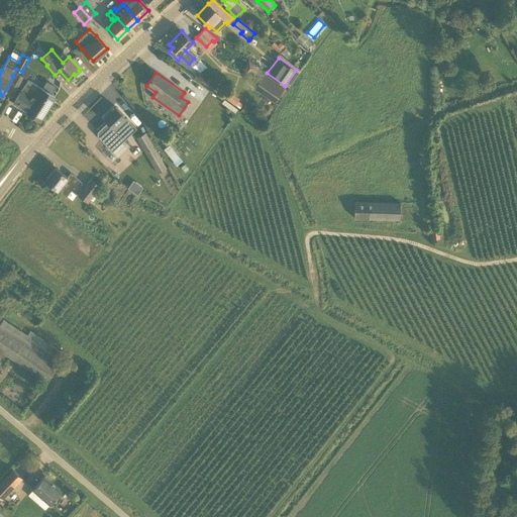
[(274,102),(284,87),(264,73),(252,87),(274,102)]
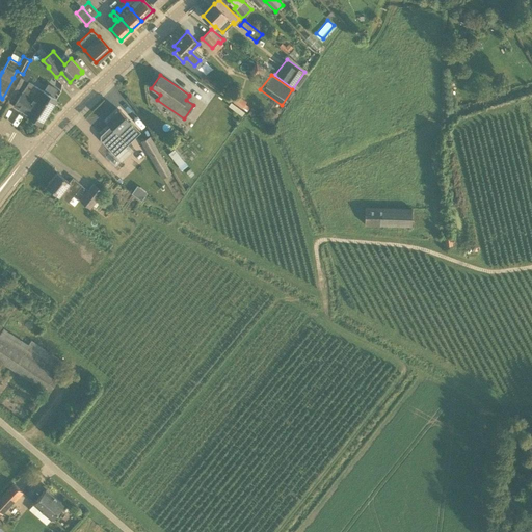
[(43,90),(29,82),(22,94),(14,105),(28,114),(41,124),(49,111),(56,99),(44,90),(43,90)]
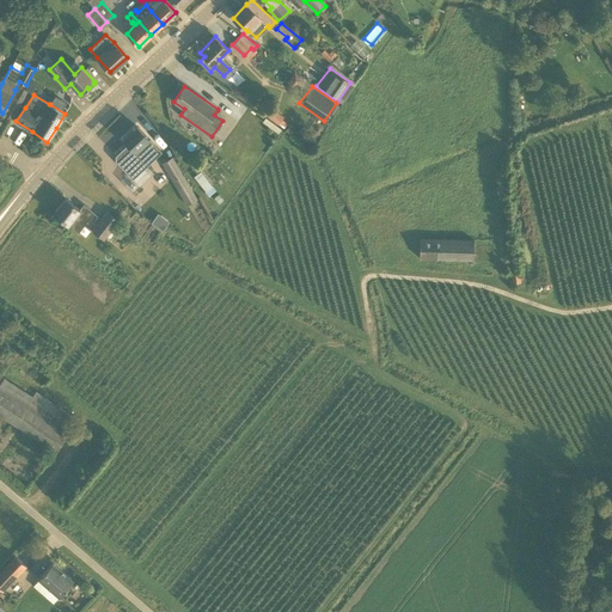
[(273,111),(267,118),(279,127),(283,120),(273,111)]
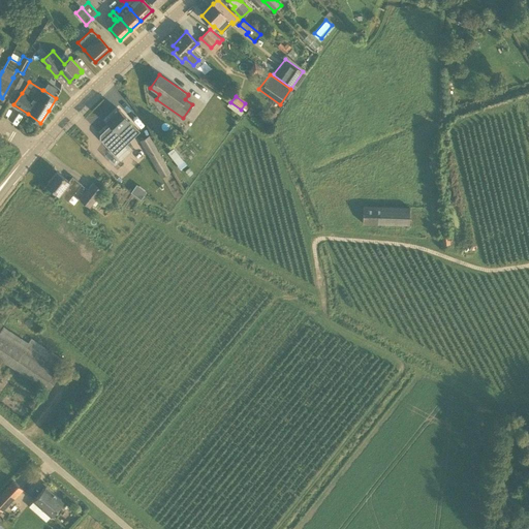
[(243,113),(236,107),(234,112),(241,117),(243,113)]
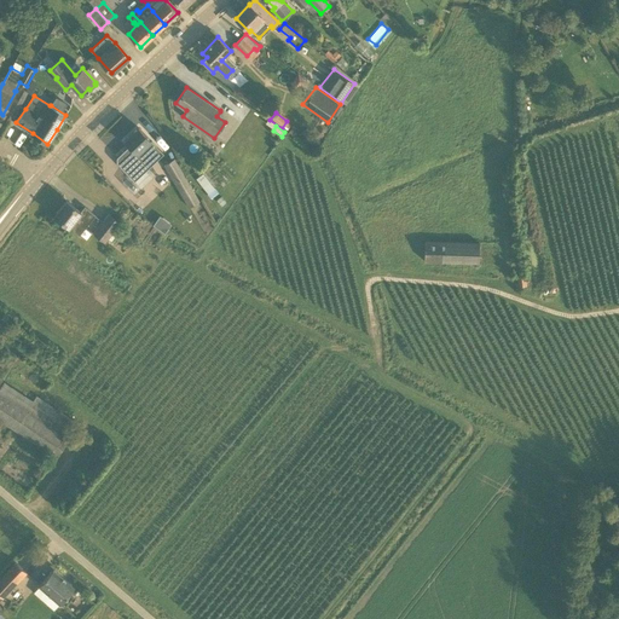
[(163,154),(138,127),(125,140),(129,145),(117,156),(117,161),(136,180),(163,154)]
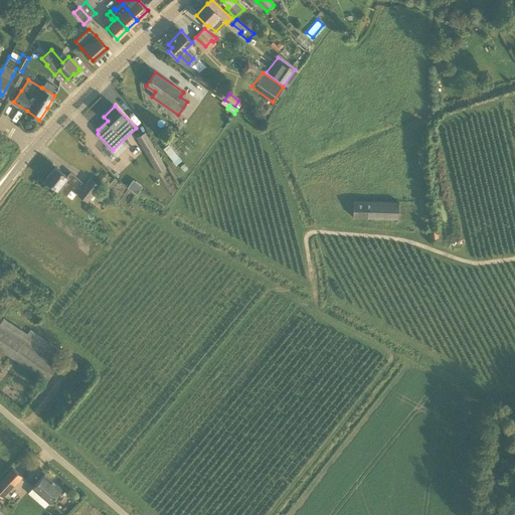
[(166,168),(146,132),(136,138),(156,173),(166,168)]
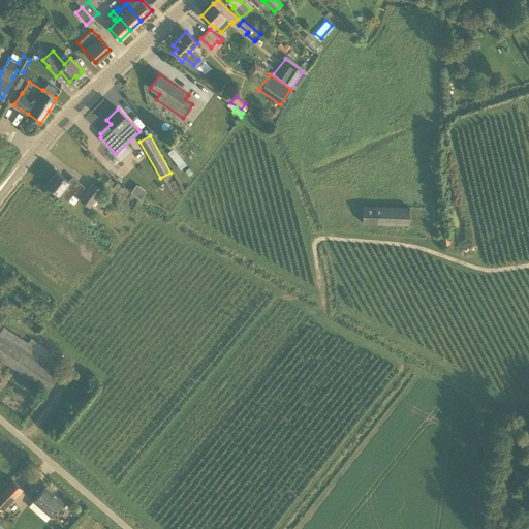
[(174,148),(167,152),(178,164),(183,160),(174,148)]
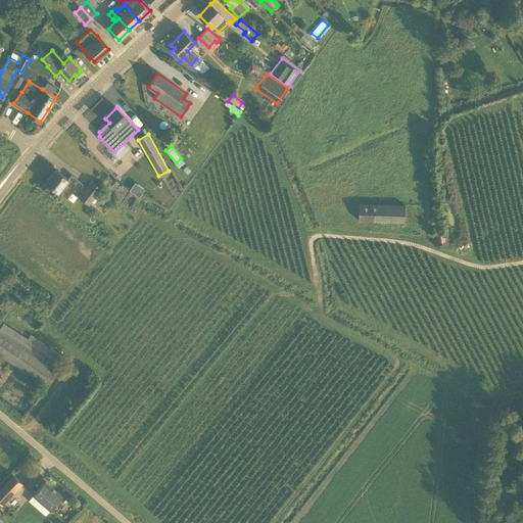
[(181,158),(176,162),(179,167),(184,162),(181,158)]
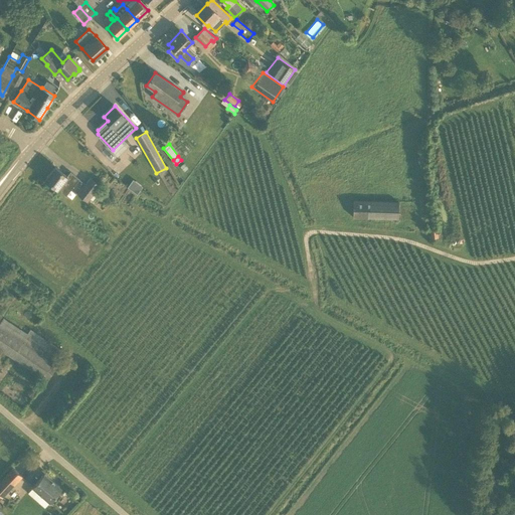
[(67,176),(55,167),(45,179),(57,189),(65,195),(69,190),(78,179),(70,172),(67,176)]
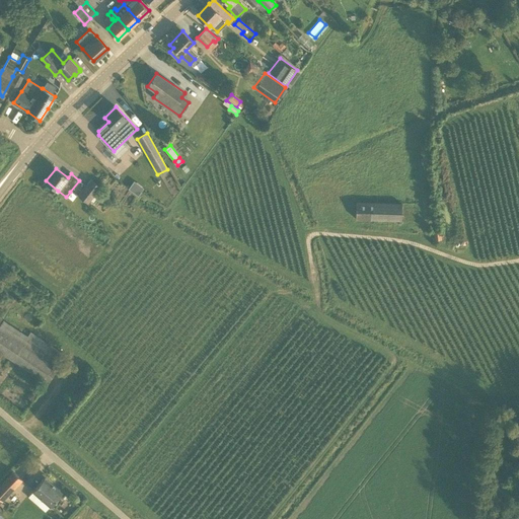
[(87,203),(100,188),(91,179),(78,195),(87,203)]
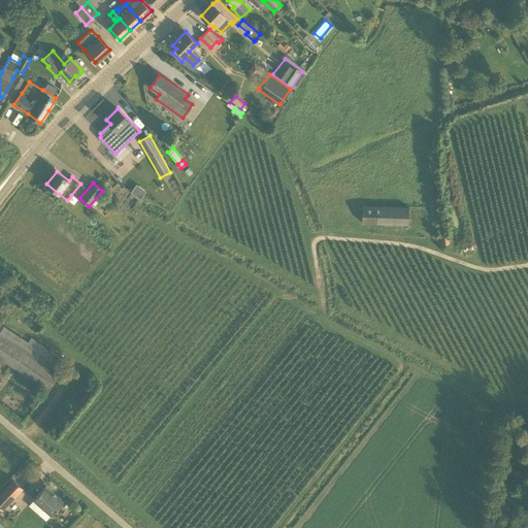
[(129,192),(139,198),(144,190),(134,184),(129,192)]
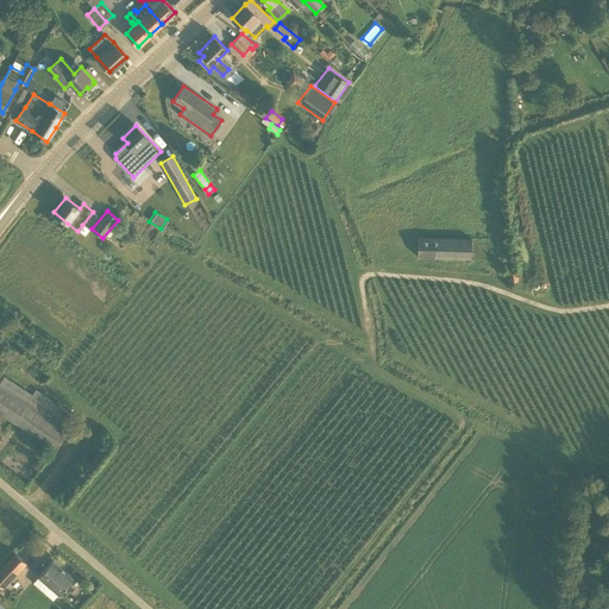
[(418,257),(471,259),(472,239),(419,237),(418,257)]
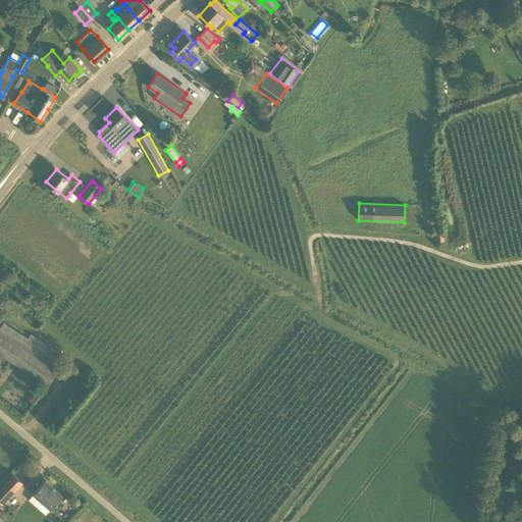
[(444,231),(435,232),(436,242),(445,241),(444,231)]
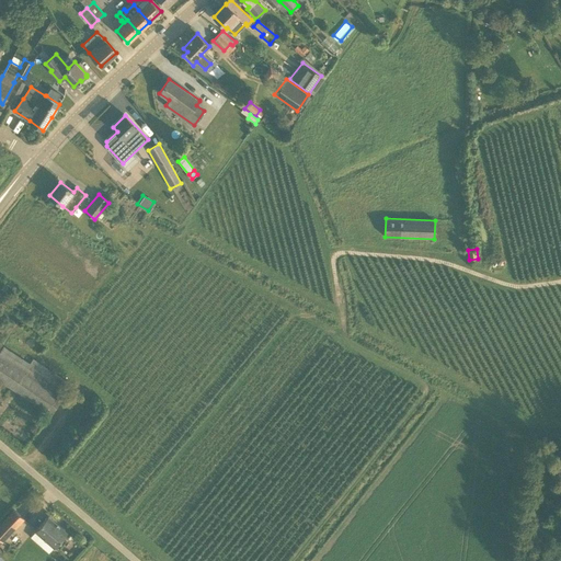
[(30,364),(4,347),(0,353),(0,380),(50,414),(71,384),(33,359),(30,364)]
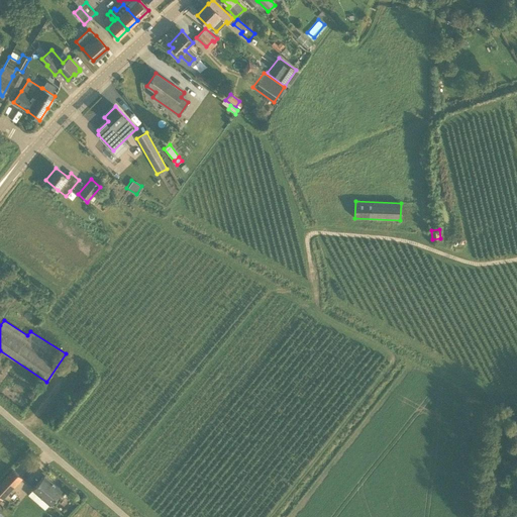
[(0,497),(2,500),(15,486),(22,478),(13,470),(0,483),(0,497)]
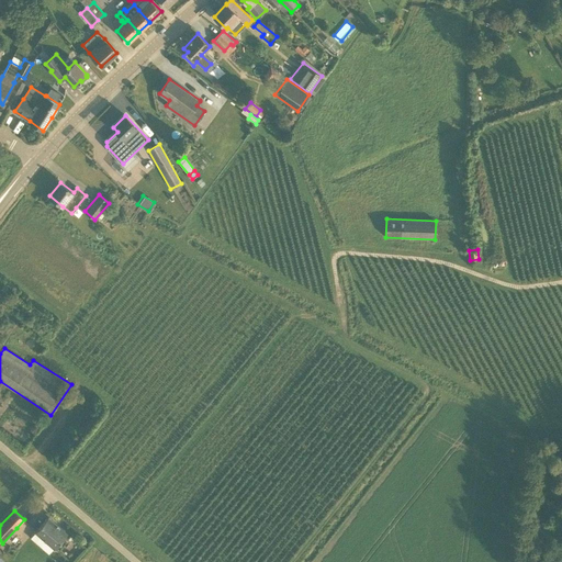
[(54,548),(60,541),(67,532),(48,516),(35,531),(54,548)]
